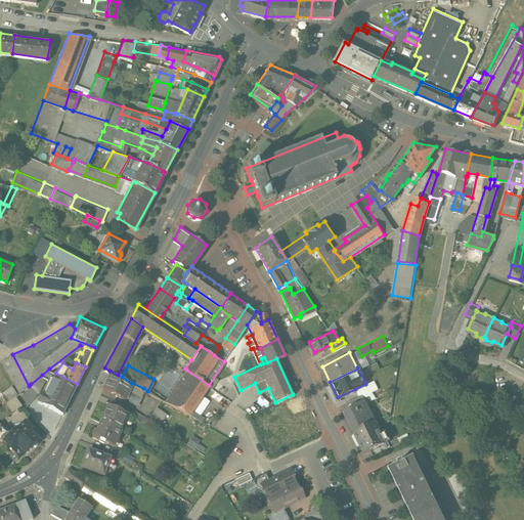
[(55,373),(49,369),(42,375),(49,379),(50,378),(52,380),(46,393),(42,391),(38,399),(62,412),(77,384),(55,373)]
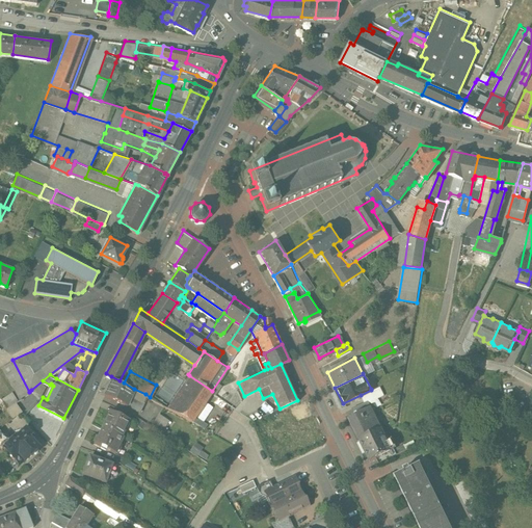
[(212,391),(189,375),(167,406),(192,419),(212,391)]
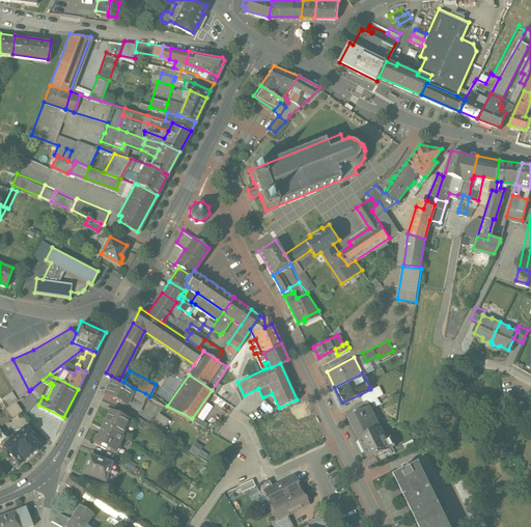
[(119,380),(111,376),(104,392),(127,404),(127,403),(134,388),(123,382),(119,380)]
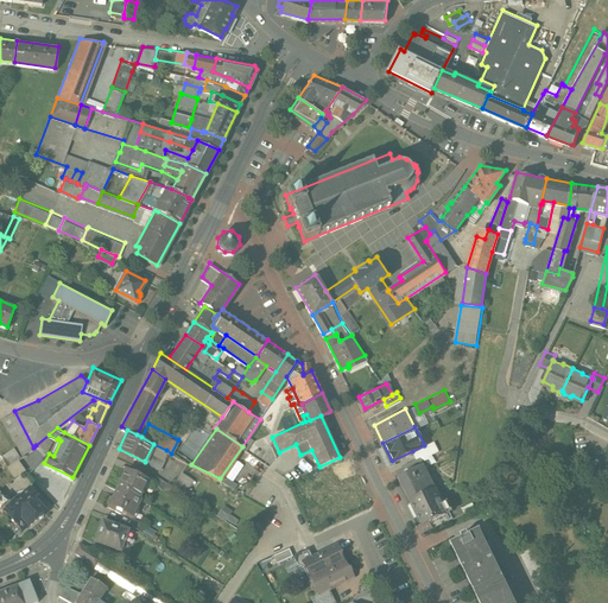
[(424,445),(412,451),(416,457),(419,455),(420,455),(423,456),(431,452),(428,443),(424,444),(424,445)]
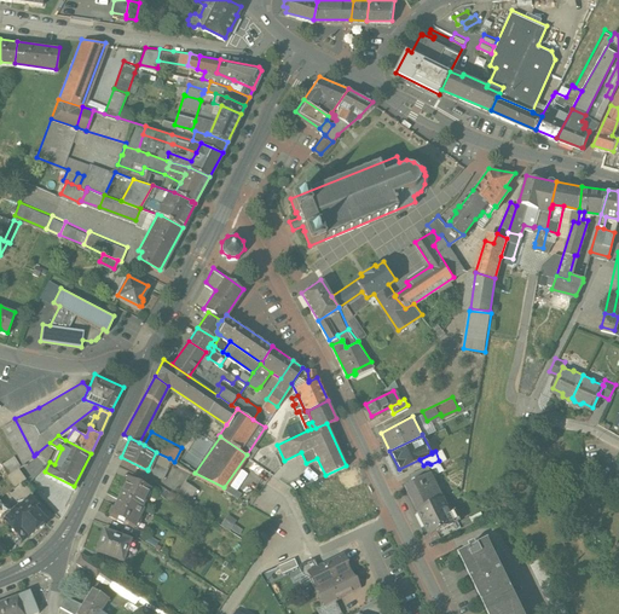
[(156,452),(148,469),(163,476),(168,467),(166,465),(169,458),(156,452)]
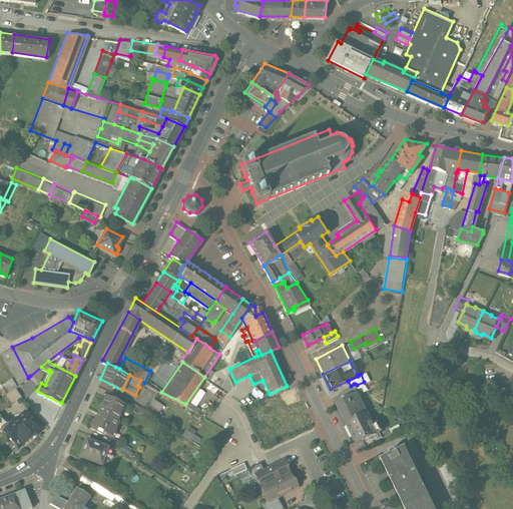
[(22,383),(15,388),(20,396),(23,399),(35,386),(36,383),(30,376),(28,378),(22,383)]
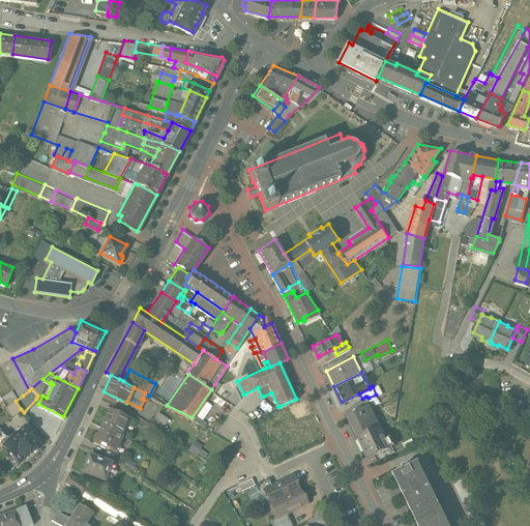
[(362,399),(355,402),(358,408),(365,405),(370,404),(365,397),(362,399)]
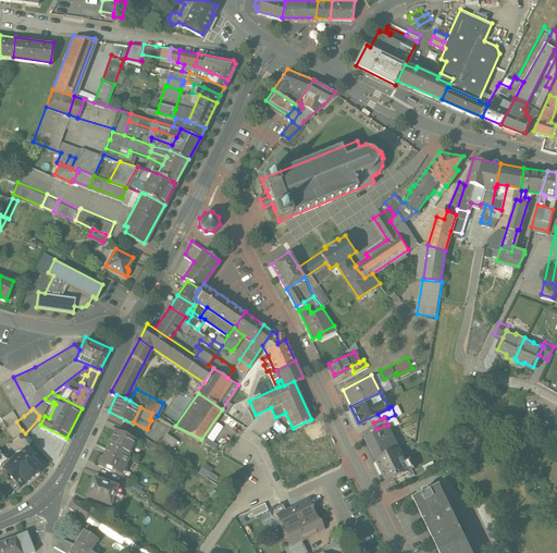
[(8,427),(0,431),(0,442),(12,435),(22,430),(16,421),(8,427)]
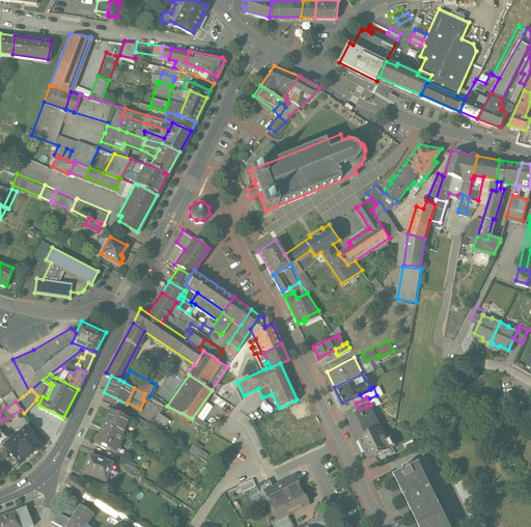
[(366,406),(359,409),(347,415),(359,436),(376,427),(368,411),(369,411),(366,406)]
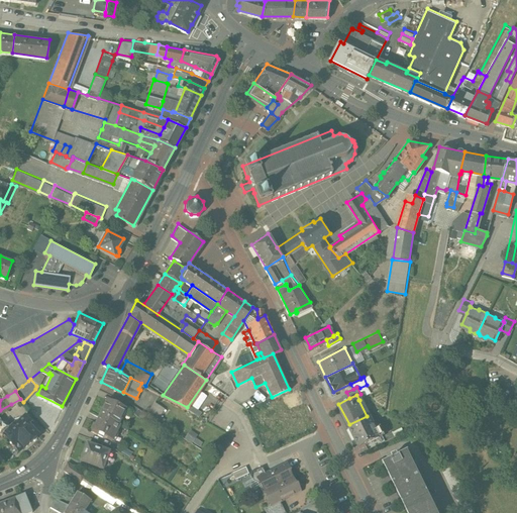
[(126,406),(107,397),(100,412),(118,421),(126,406)]
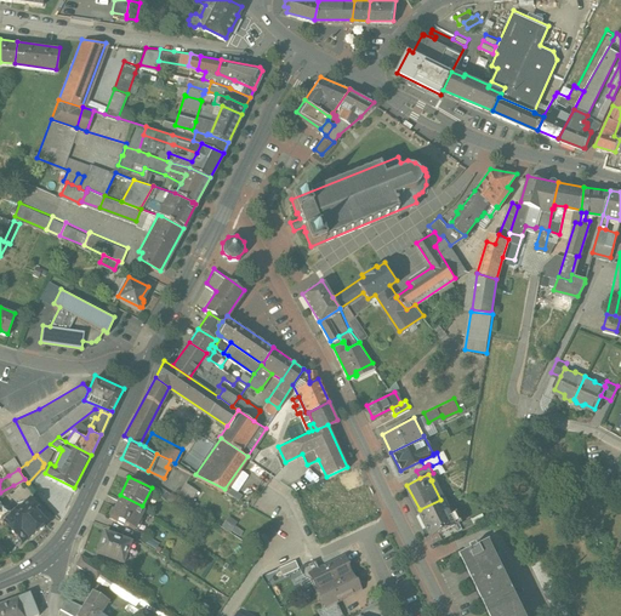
[(198,488),(186,480),(177,494),(189,502),(198,488)]
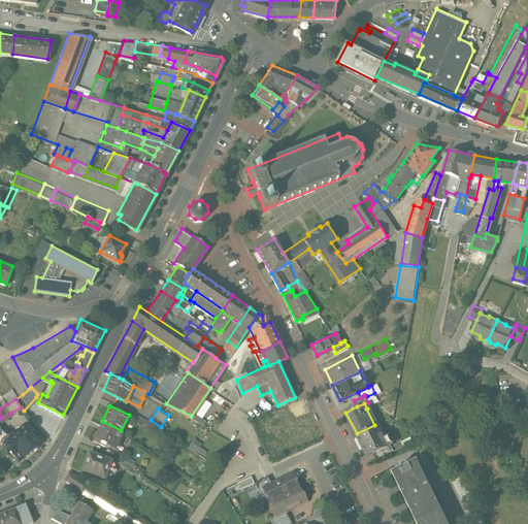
[(136,411),(132,417),(142,423),(145,418),(136,411)]
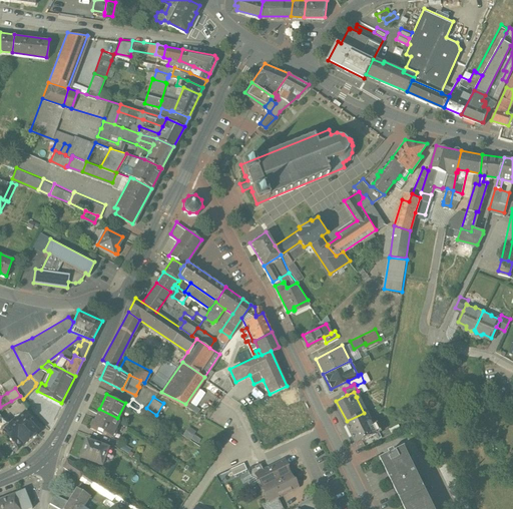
[(117,418),(99,409),(94,419),(93,418),(91,424),(90,424),(111,434),(112,433),(113,433),(116,427),(115,427),(119,419),(117,418)]
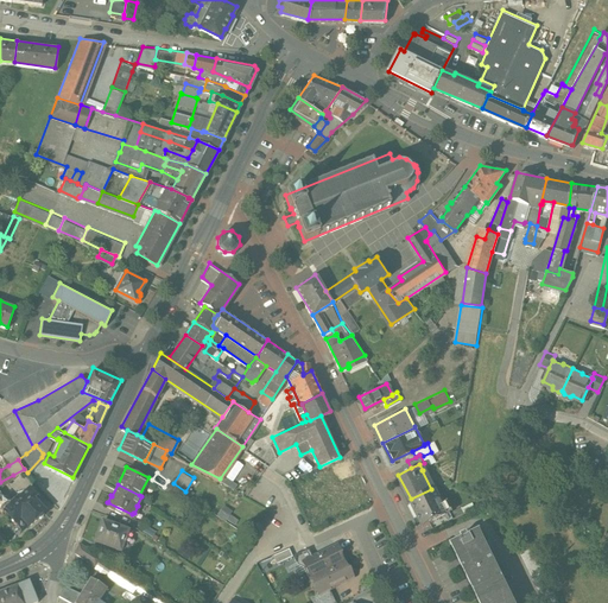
[(30,487),(18,497),(17,495),(10,501),(2,495),(0,496),(0,507),(2,511),(4,508),(16,521),(17,520),(23,526),(27,521),(29,522),(38,515),(40,515),(43,513),(43,511),(44,508),(32,496),(36,493),(30,487)]
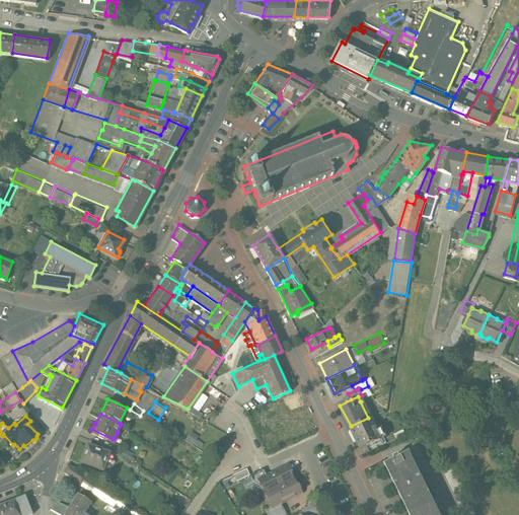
[(368,418),(351,426),(361,447),(367,444),(384,436),(379,427),(378,428),(372,416),(368,418)]
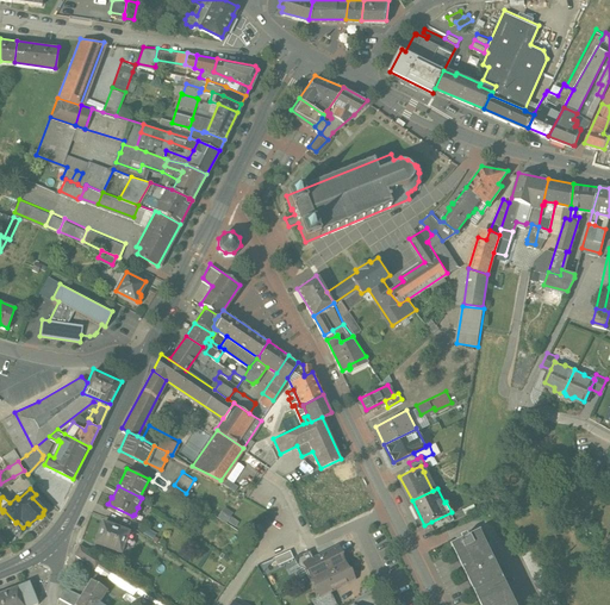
[(452,512),(431,522),(435,528),(454,517),(452,512)]
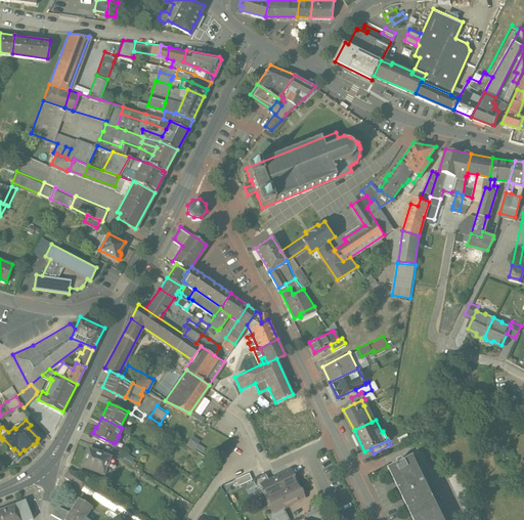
[(110,457),(87,448),(81,465),(103,473),(110,457)]
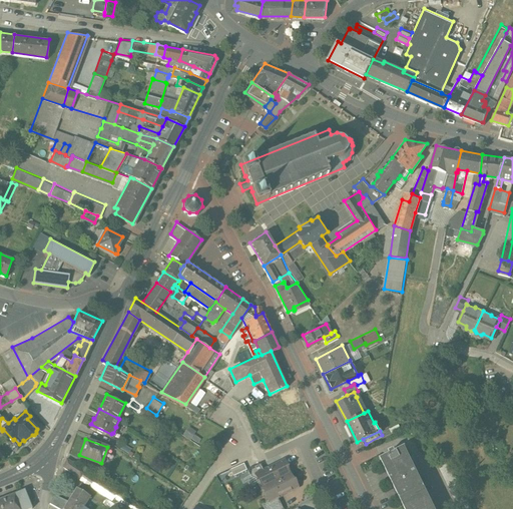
[(381,456),(398,490),(421,478),(405,444),(395,449),(394,446),(389,448),(390,452),(381,456)]
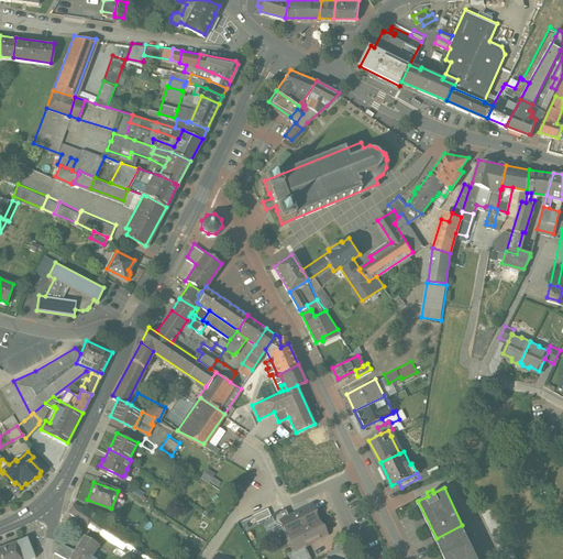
[(94,515),(73,501),(69,512),(88,523),(94,515)]
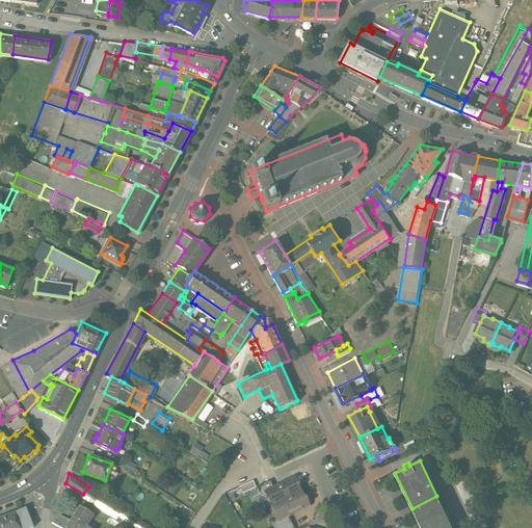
[(273,484),(266,489),(266,490),(273,503),(300,490),(297,482),(298,479),(296,475),(294,474),(273,484)]
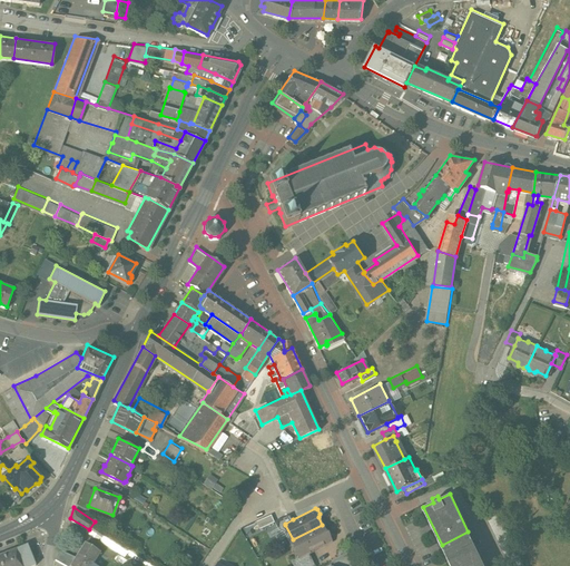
[(285,525),(285,524),(293,519),(290,513),(275,519),(279,527),(285,525)]
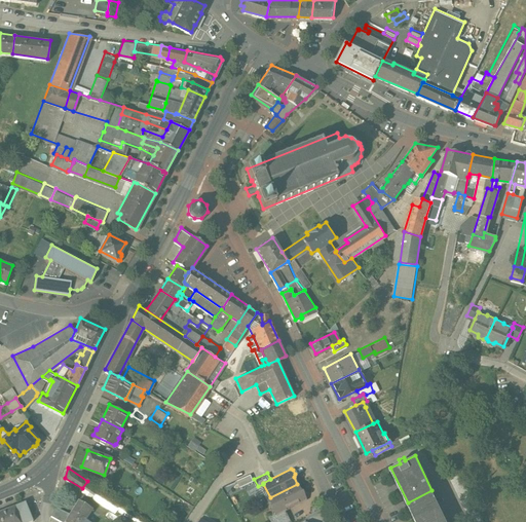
[(144,521),(147,519),(87,481),(82,488),(81,489),(109,508),(107,510),(112,514),(112,515),(122,521),(144,521)]
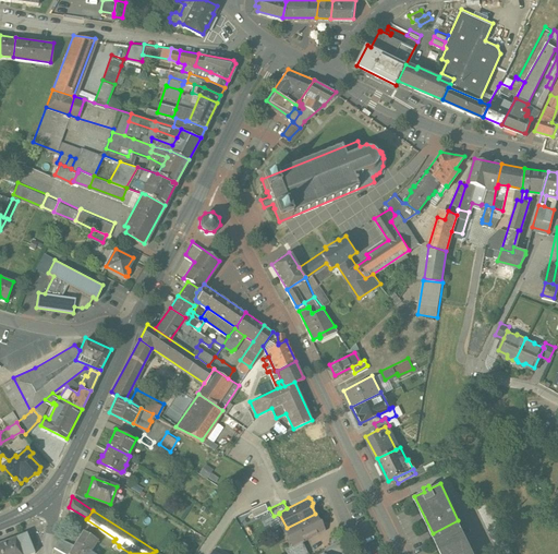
[(315,514),(287,528),(293,542),(293,543),(303,539),(324,528),(324,526),(323,521),(318,520),(315,514)]
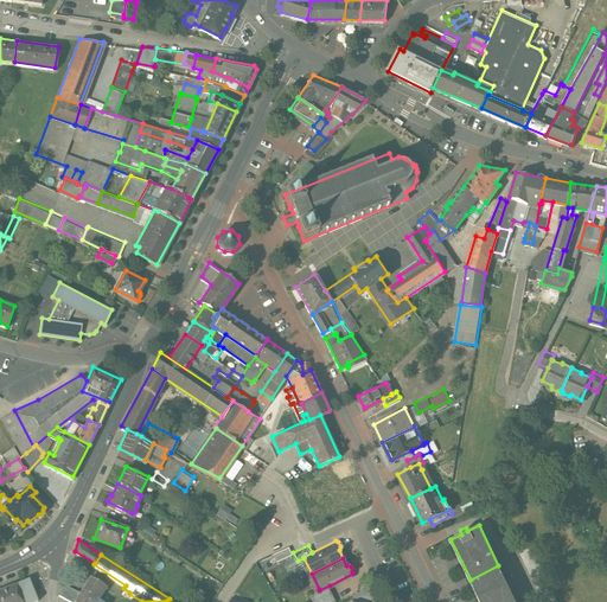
[(516,601),(498,565),(471,580),(480,601),(517,601),(518,601),(516,601)]
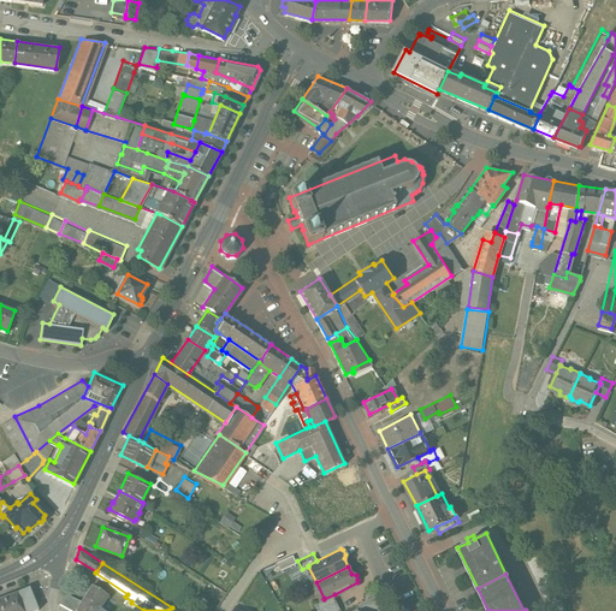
[(17,589),(17,591),(25,610),(37,607),(30,585),(17,589)]
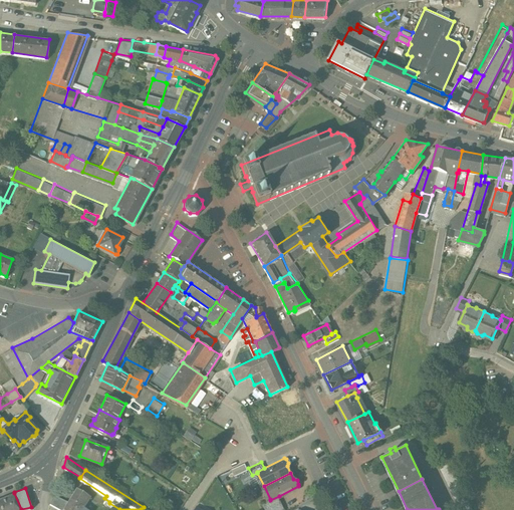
[(89,496),(75,488),(68,500),(62,509),(63,509),(89,509),(83,506),(89,496)]
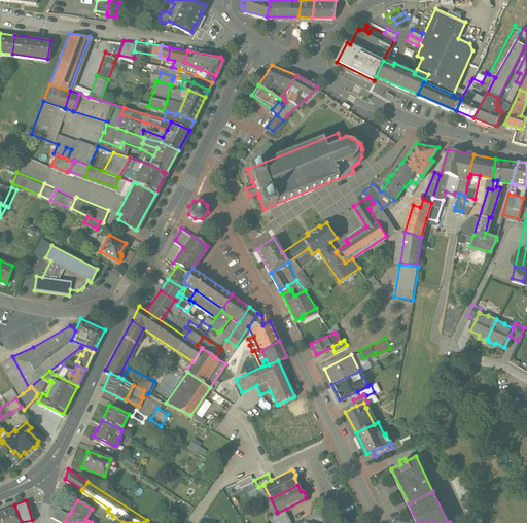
[(22,522),(14,506),(0,511),(0,522),(22,522)]
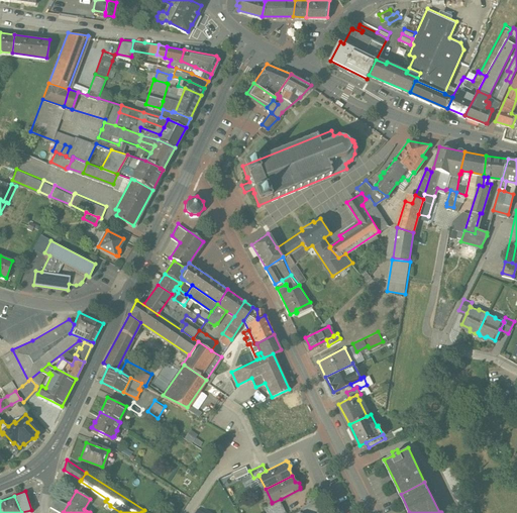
[(63,512),(69,503),(54,496),(50,505),(63,512)]
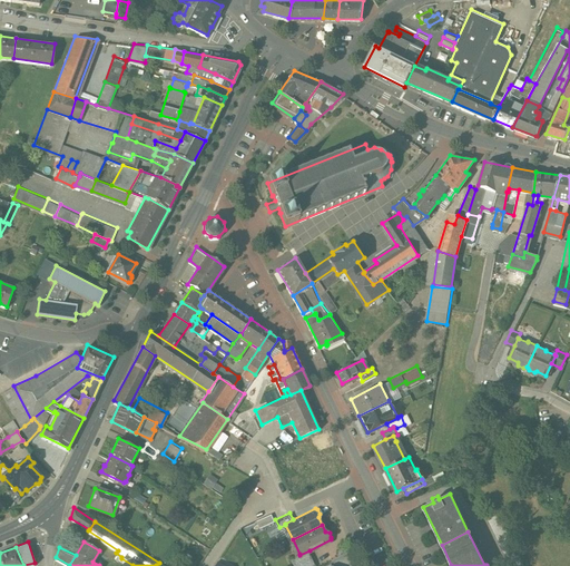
[(313,556),(310,550),(300,555),(300,554),(291,558),(294,565),(313,556)]
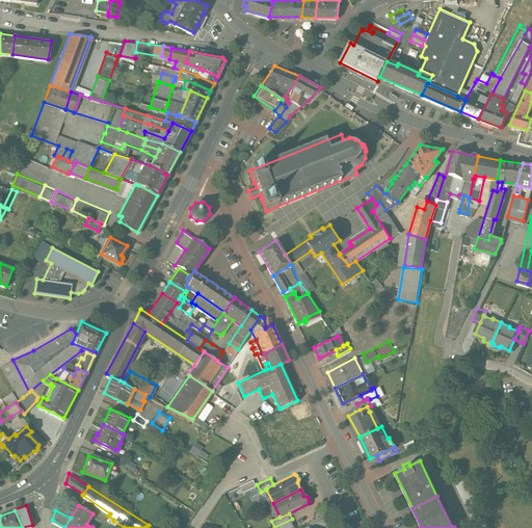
[(291,527),(295,526),(292,519),(274,527),(275,527),(291,527)]
